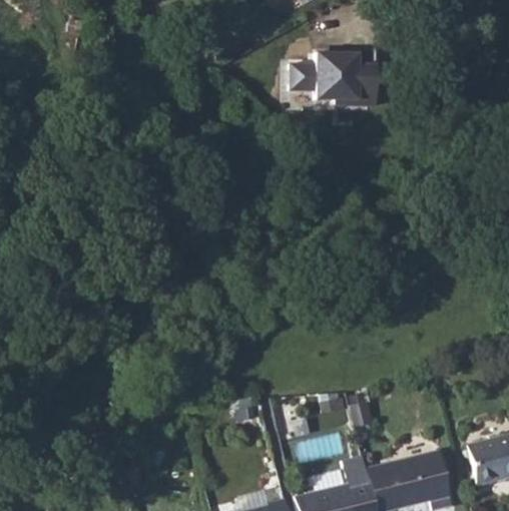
[(290,59),(289,104),(376,107),(377,61),(360,61),(361,48),(317,47),(317,60),(290,59)]
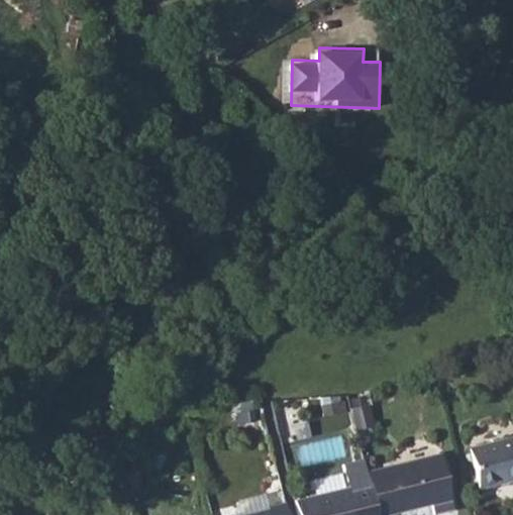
[(512,439),(475,449),(484,488),(512,481),(512,439)]
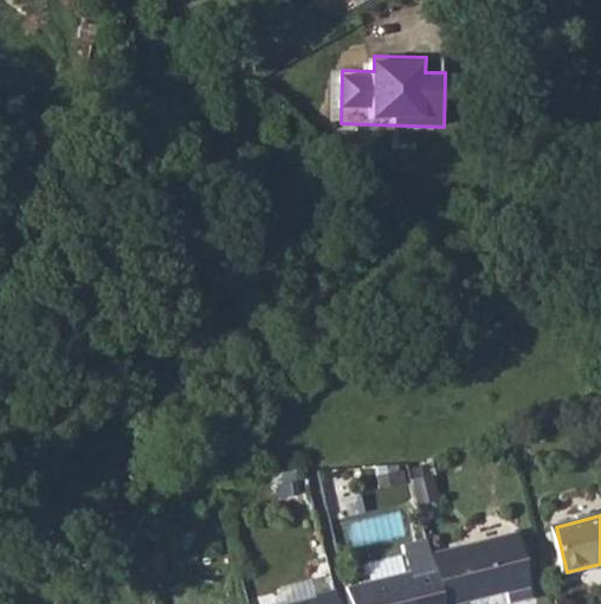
[(521,532),(433,554),(435,565),(446,603),(454,603),(511,590),(514,603),(537,597),(521,532)]
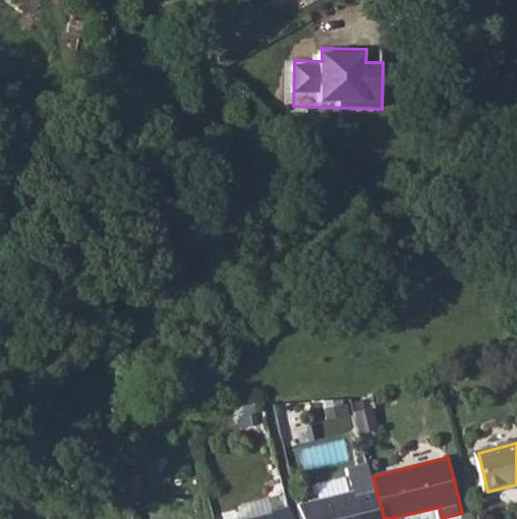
[(355,489),(300,504),(304,518),(384,518),(375,485),(372,476),(368,463),(349,467),(355,489)]
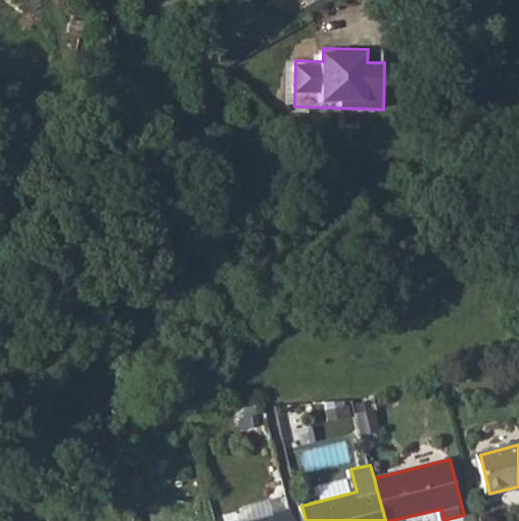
[(235,520),(236,520),(234,520),(295,520),(292,508),(273,513),(274,515),(248,520),(235,520)]
